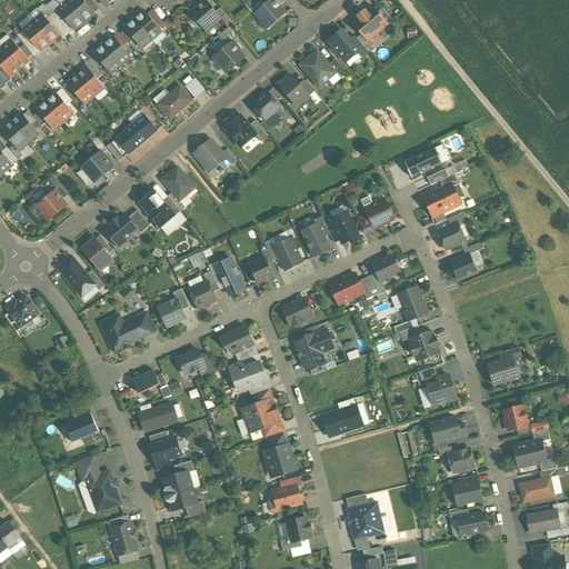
[(85,2),(82,0),(69,0),(68,2),(85,22),(95,13),(85,2)]
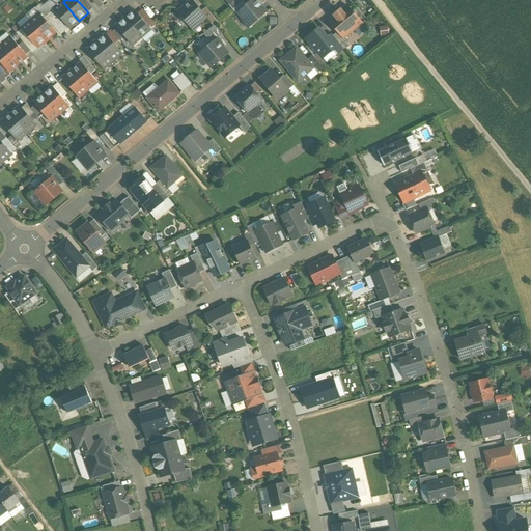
[(86,0),(85,0),(81,0),(79,2),(88,12),(93,9),(86,0)]
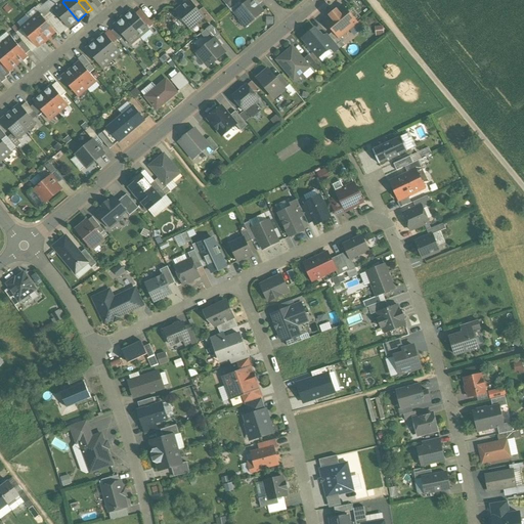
[(237,0),(231,0),(227,3),(225,5),(229,9),(239,1),(237,0)]
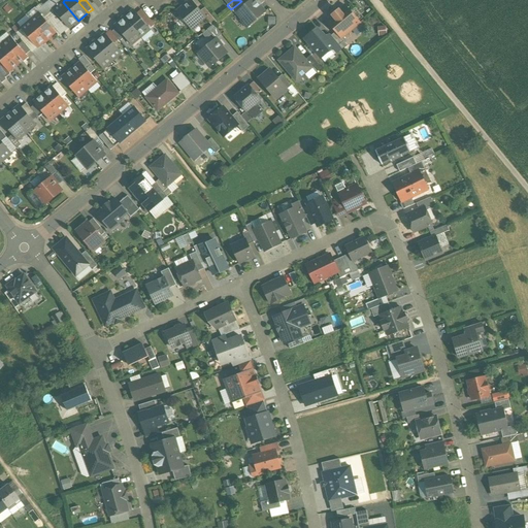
[(253,0),(245,6),(237,13),(249,27),(265,12),(254,0),(253,0)]
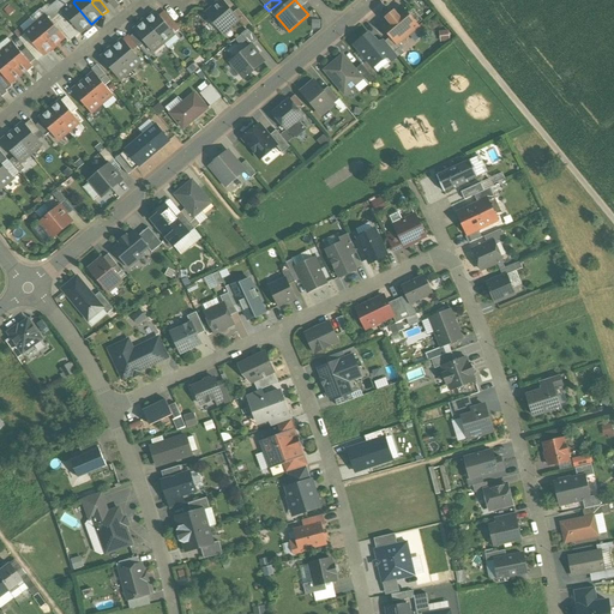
[(239,20),(222,1),(206,14),(223,34),(239,20)]
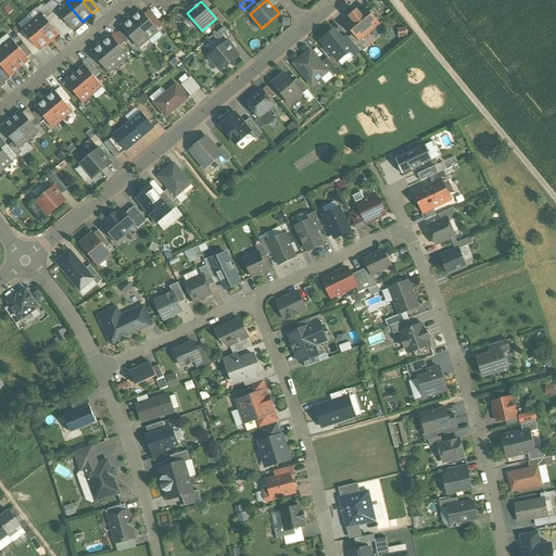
[(254,1),(243,10),(248,15),(250,14),(258,7),(254,1)]
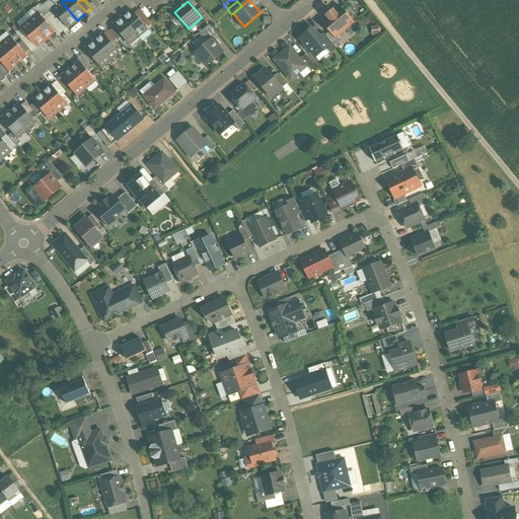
[(77,20),(62,2),(52,10),(68,28),(77,20)]
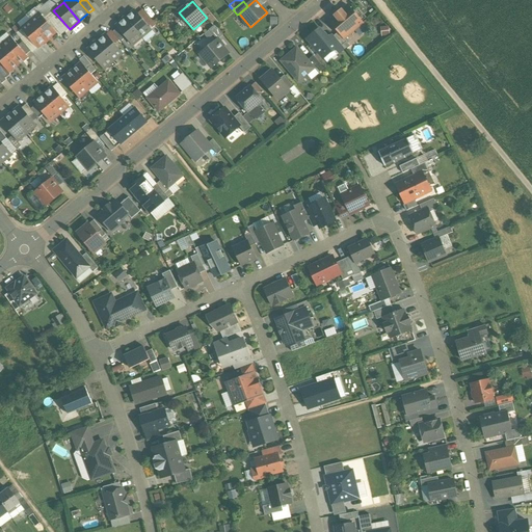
[(348,6),(329,21),(339,32),(344,40),(363,24),(353,12),(348,6)]
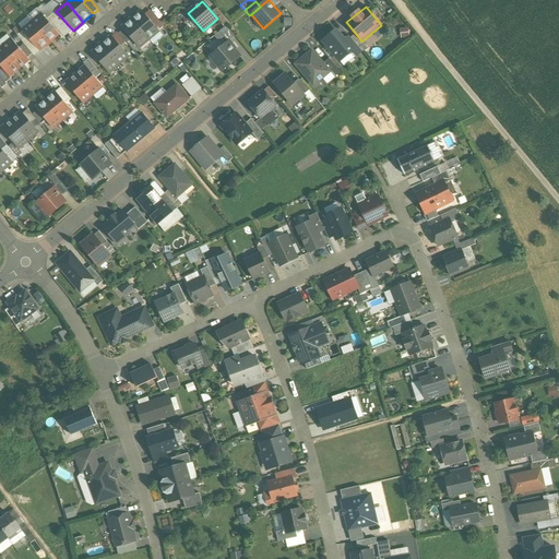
[(384,19),(377,9),(371,13),(380,23),(384,19)]
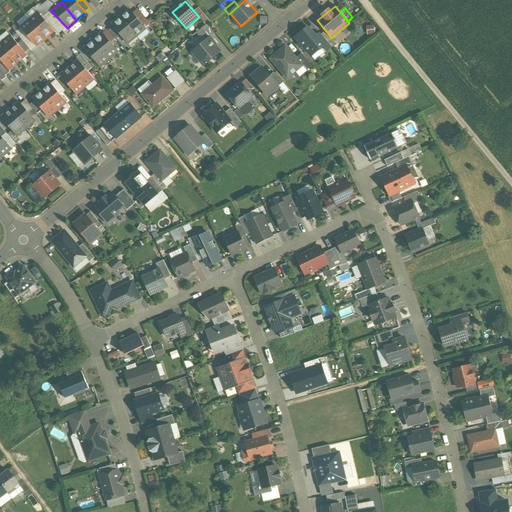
[(145,28),(130,10),(121,18),(136,36),(145,28)]
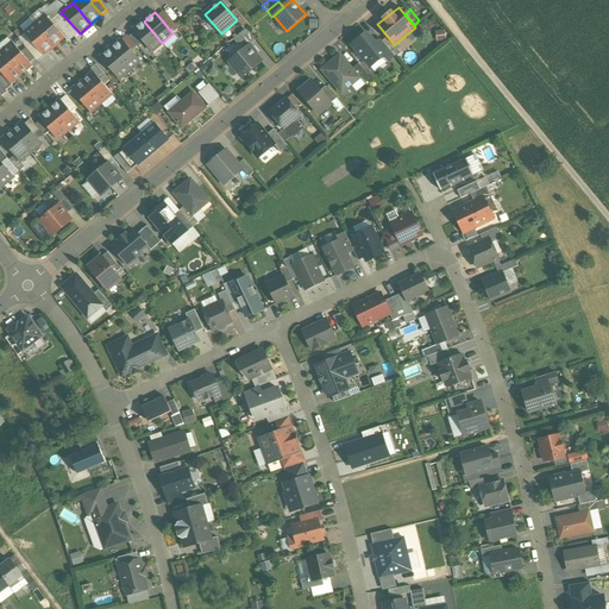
[(64,37),(46,16),(35,25),(54,46),(64,37)]
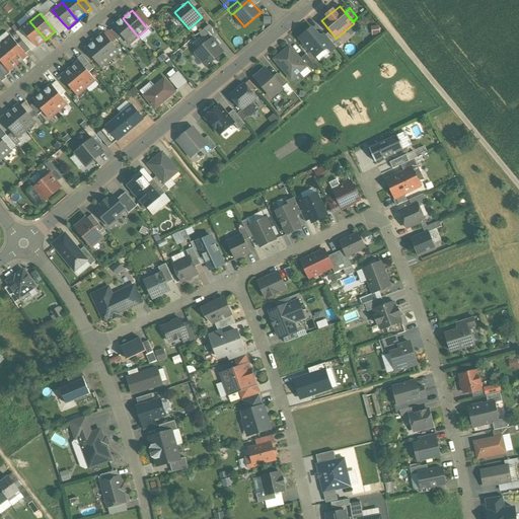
[(138,36),(123,18),(114,25),(115,27),(123,36),(129,45),(138,36)]
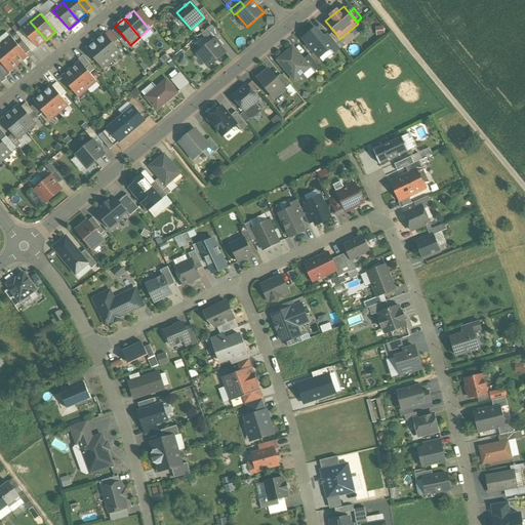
[(30,22),(21,29),(37,47),(46,40),(30,22)]
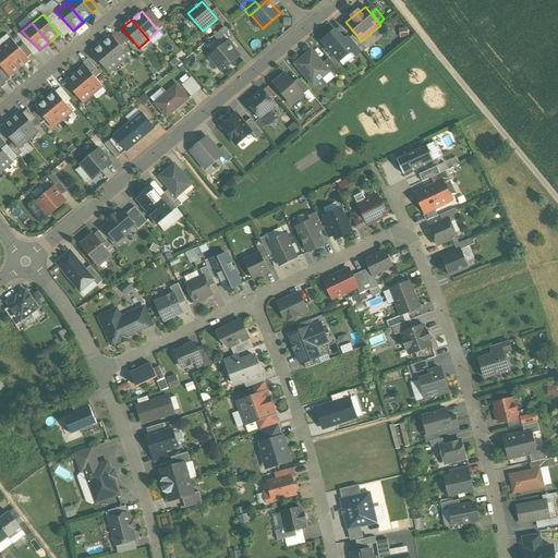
[(226,26),(219,32),(228,43),(234,37),(226,26)]
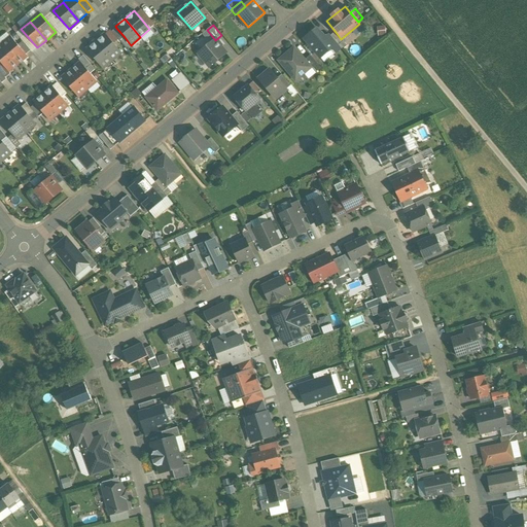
[(116,28),(112,32),(119,41),(125,37),(116,28)]
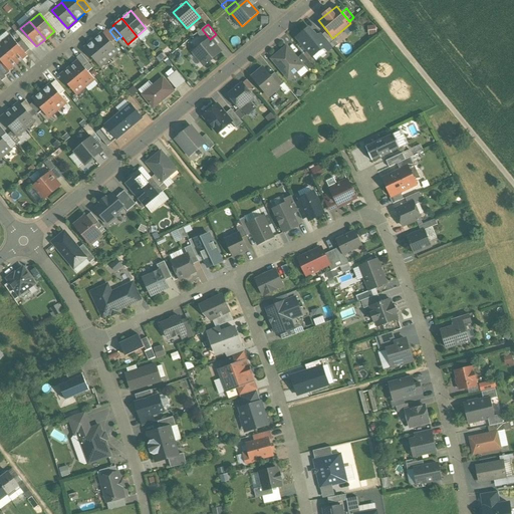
[(316,37),(309,28),(297,38),(301,43),(308,52),(312,57),(324,47),(324,46),(316,37)]
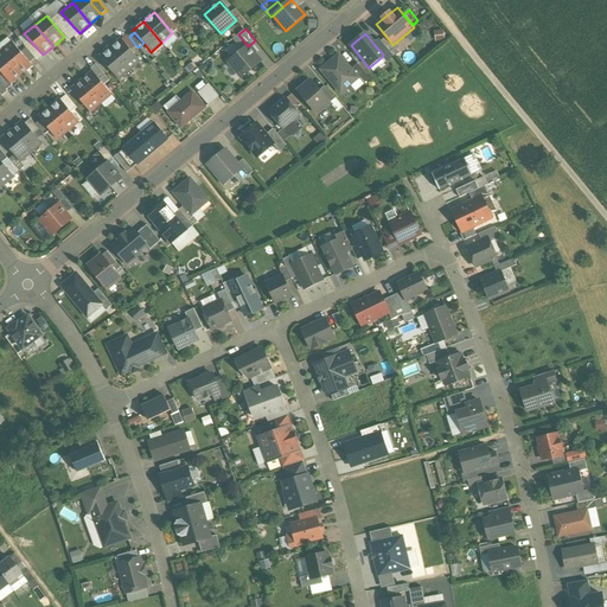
[(393,45),(387,37),(381,42),(394,56),(395,58),(400,53),(393,45)]
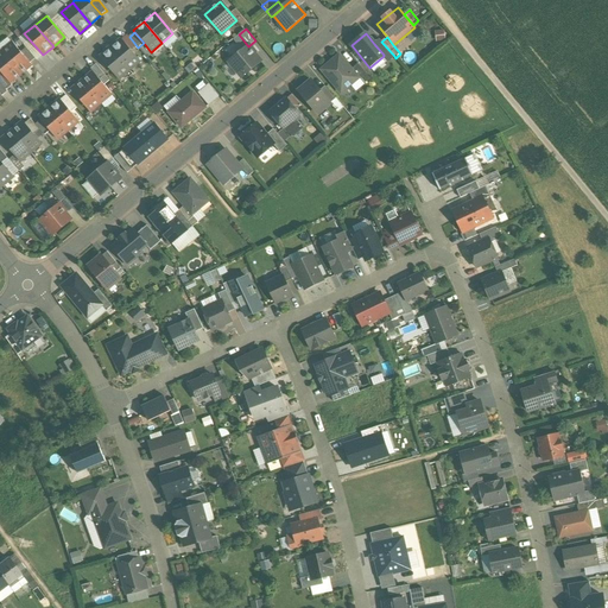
[(122,39),(111,49),(130,70),(140,61),(122,39)]
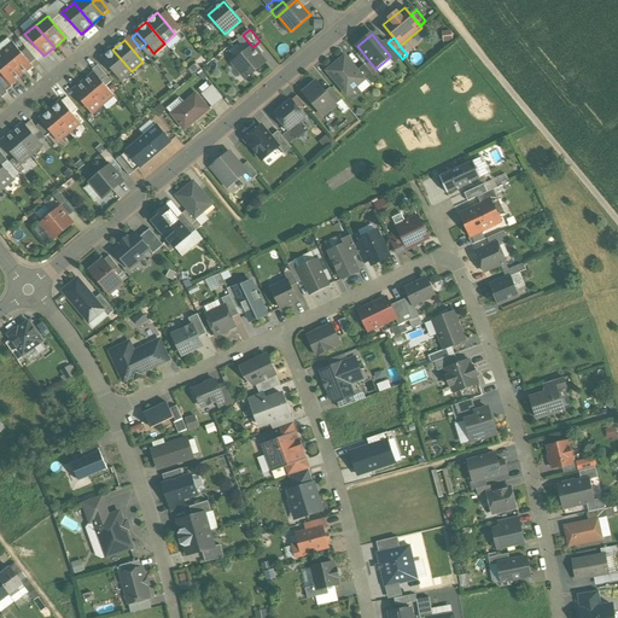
[(388,42),(386,40),(380,45),(390,56),(390,57),(395,62),(401,57),(388,42)]
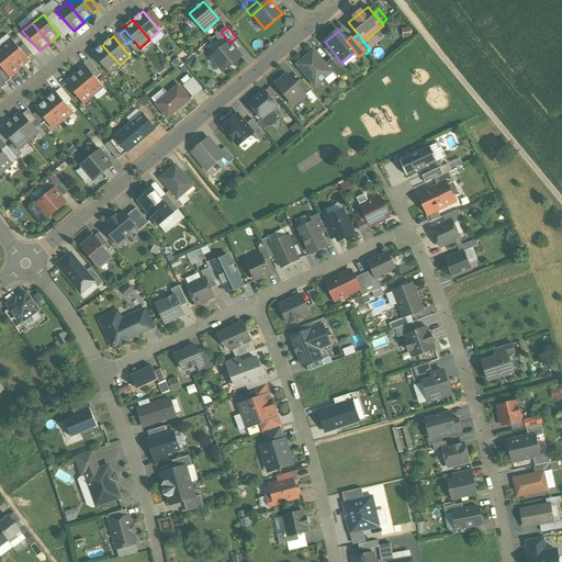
[(20,48),(12,40),(2,48),(19,68),(29,59),(27,58),(20,48)]
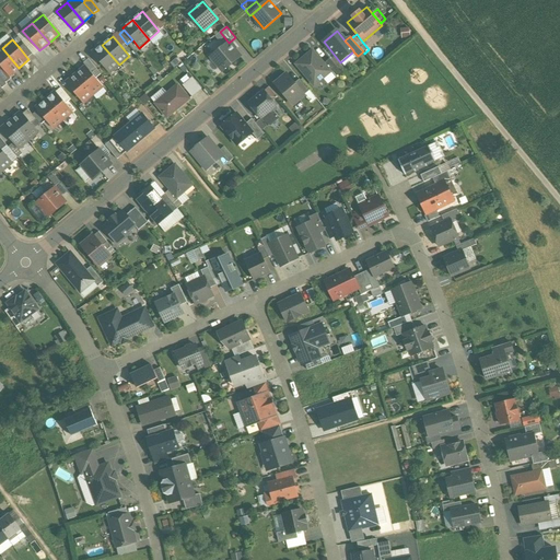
[(229,43),(211,57),(222,71),(241,57),(229,43)]
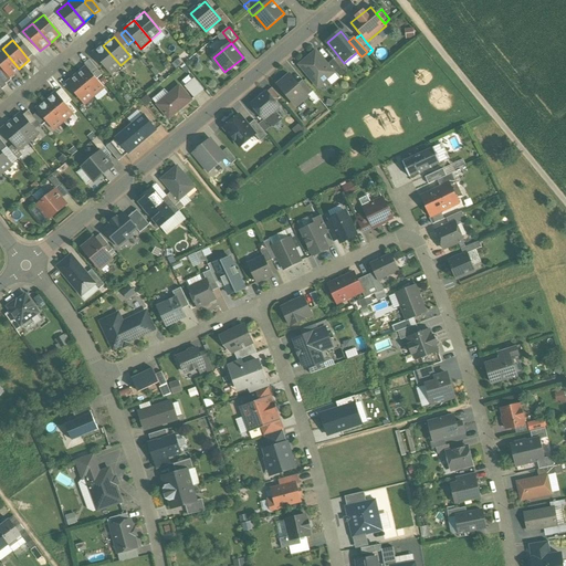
[(33,54),(24,44),(20,49),(28,59),(33,54)]
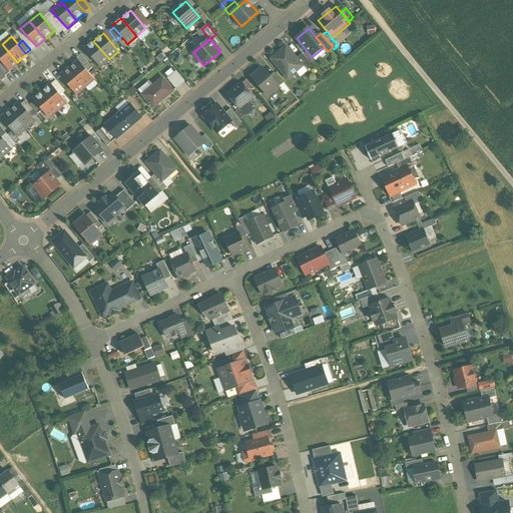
[(93,41),(84,49),(100,67),(109,59),(93,41)]
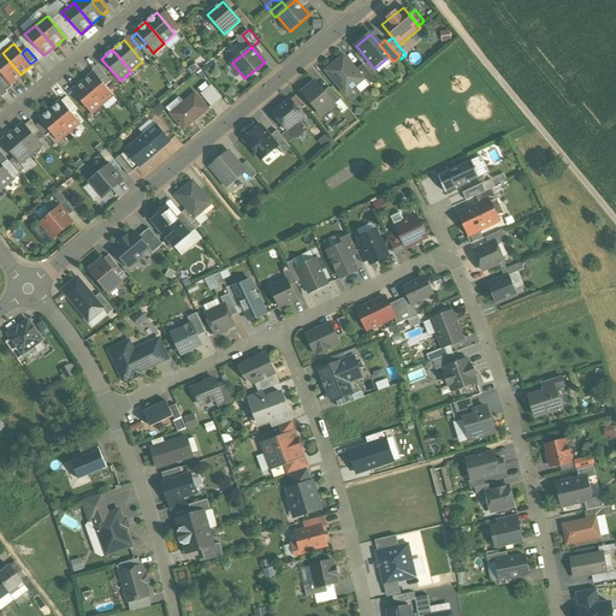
[(369,63),(361,52),(355,55),(365,67),(369,63)]
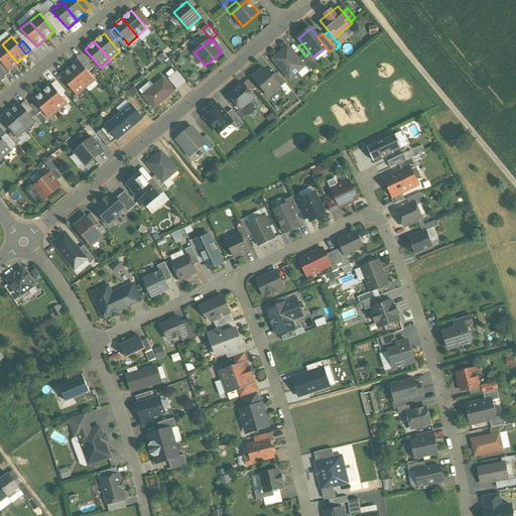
[(17,62),(2,44),(0,45),(0,59),(8,70),(17,62)]
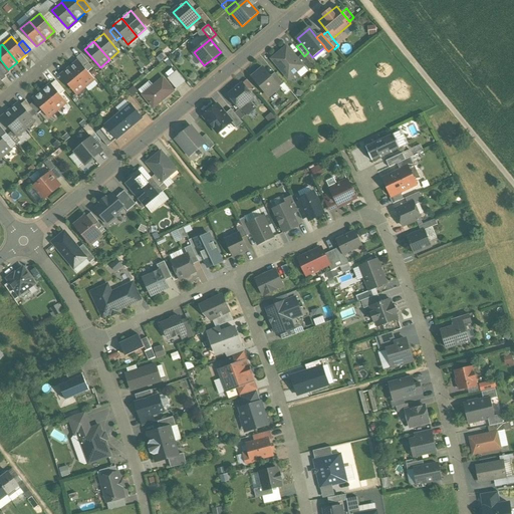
[(297,58),(287,46),(271,59),(288,79),(290,77),(290,75),(295,72),(297,72),(303,66),(297,58)]
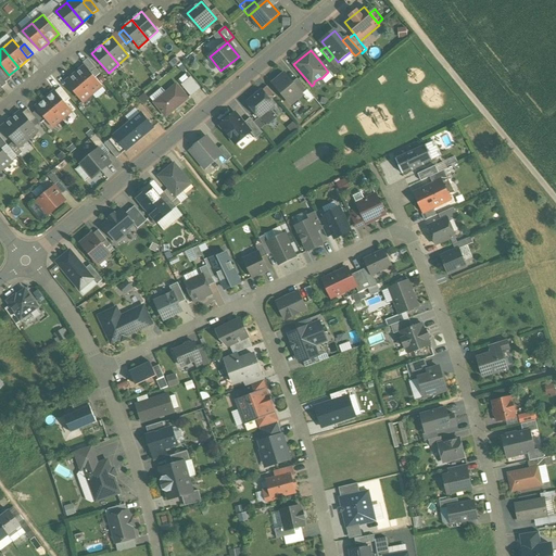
[(100,74),(88,59),(83,63),(86,66),(96,78),(100,74)]
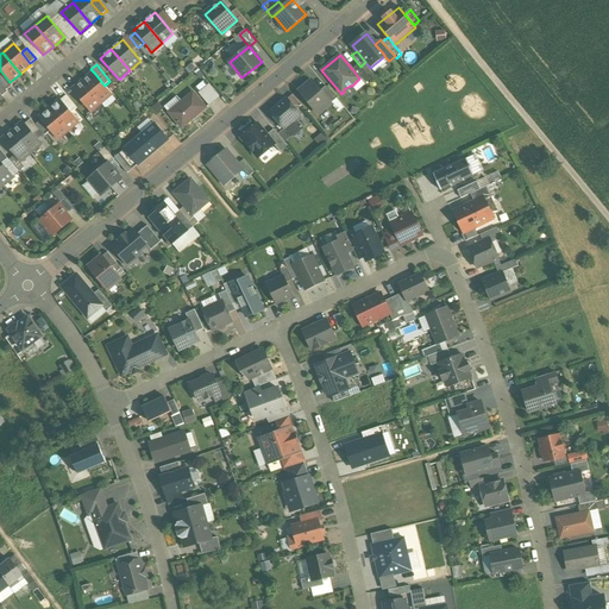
[(371,79),(358,64),(352,69),(359,79),(364,85),(371,79)]
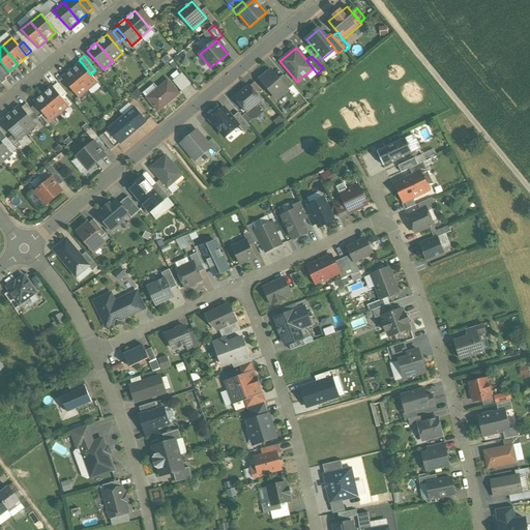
[(97,82),(82,63),(72,71),(88,90),(97,82)]
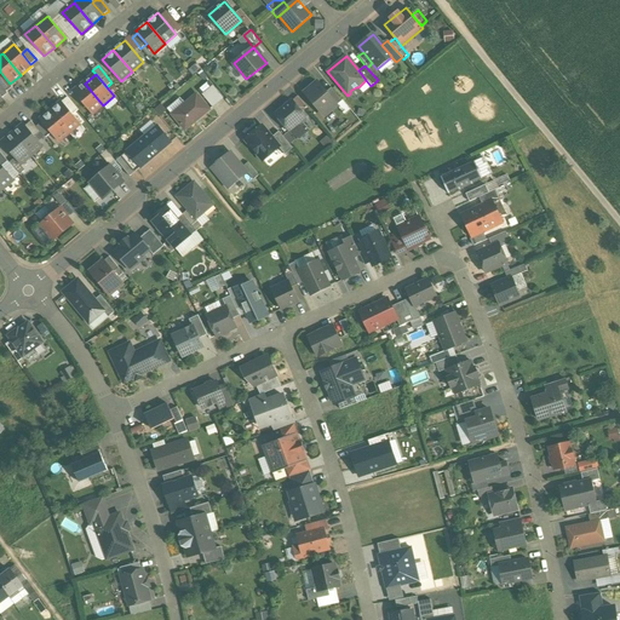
[(326,92),(319,82),(305,93),(323,116),(337,105),(326,92)]
